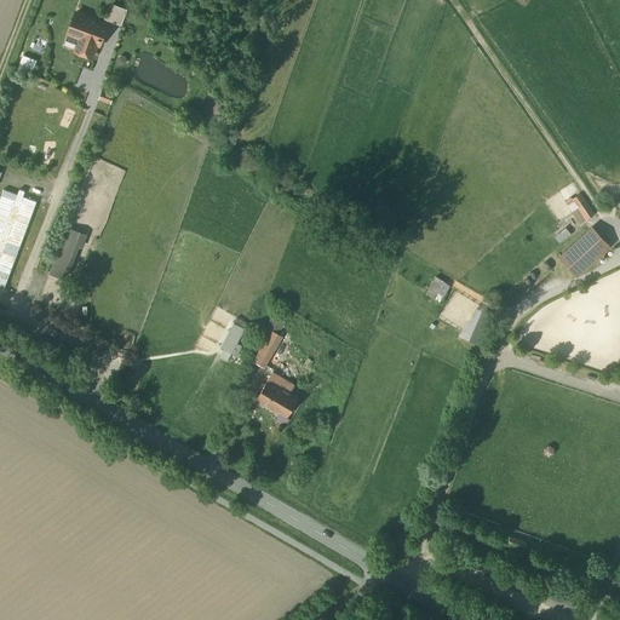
[(109,5),(104,21),(121,27),(126,12),(109,5)]
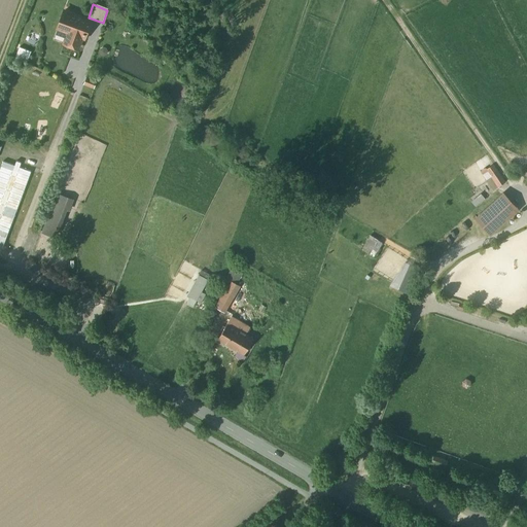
[(93,22),(63,11),(56,30),(68,35),(64,45),(78,50),(82,40),(85,41),(93,22)]
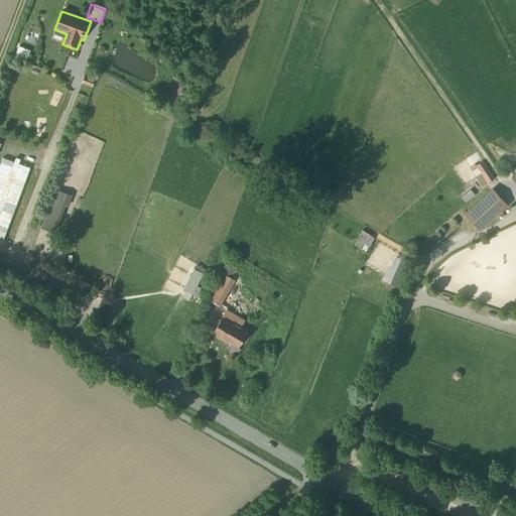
[(23,41),(34,45),(39,34),(28,29),(23,41)]
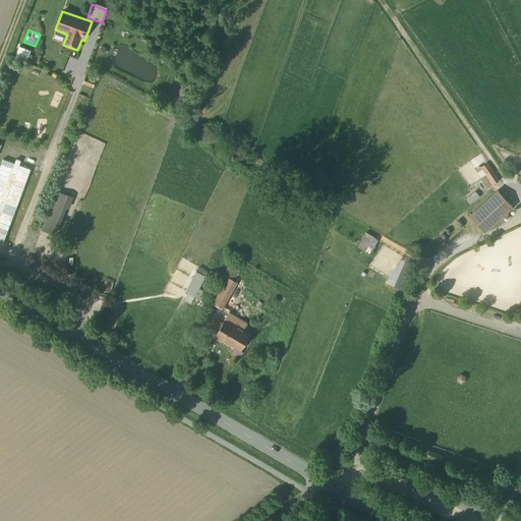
[(83,77),(81,84),(93,89),(96,80),(83,77)]
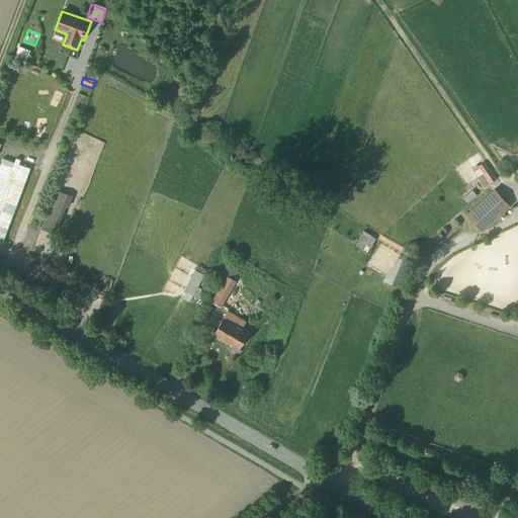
[(0,241),(5,244),(29,167),(19,164),(21,159),(15,157),(14,162),(1,157),(0,159),(0,241)]
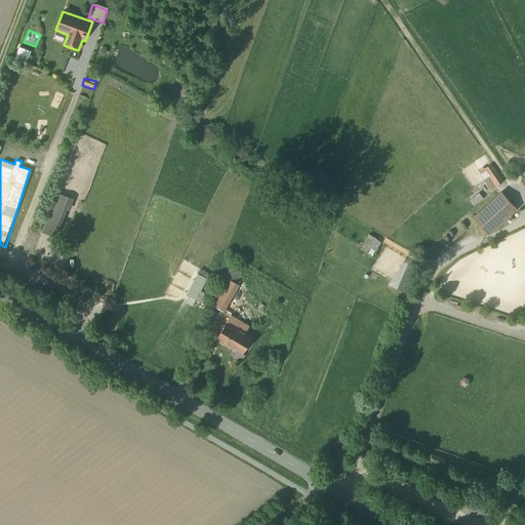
[(491,162),(479,170),(491,190),(505,182),(491,162)]
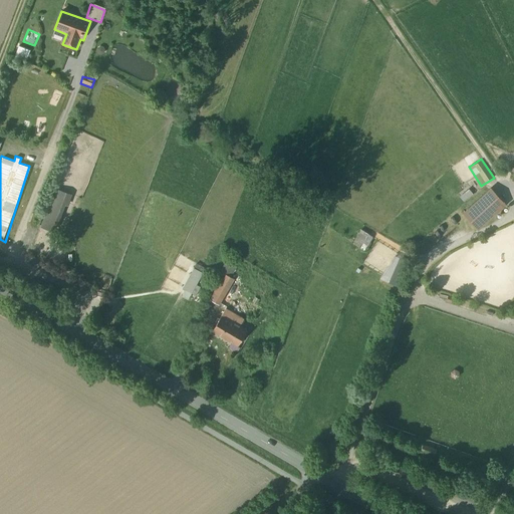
[(478,231),(507,205),(490,188),(462,214),(478,231)]
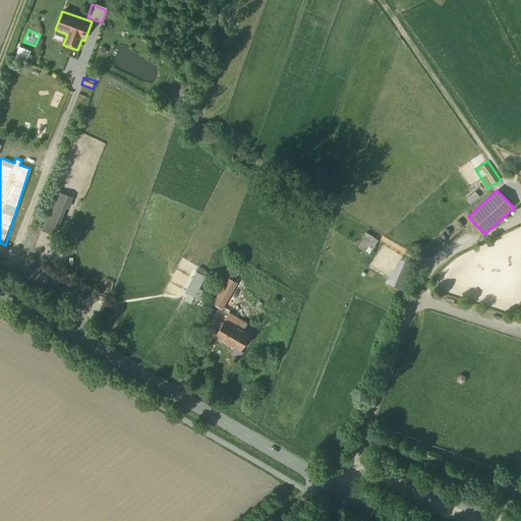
[(72,197),(56,191),(42,231),(58,237),(72,197)]
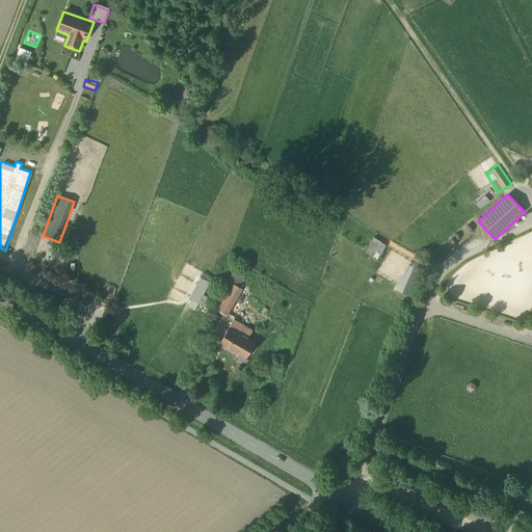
[(479,208),(489,201),(485,195),(475,204),(479,208)]
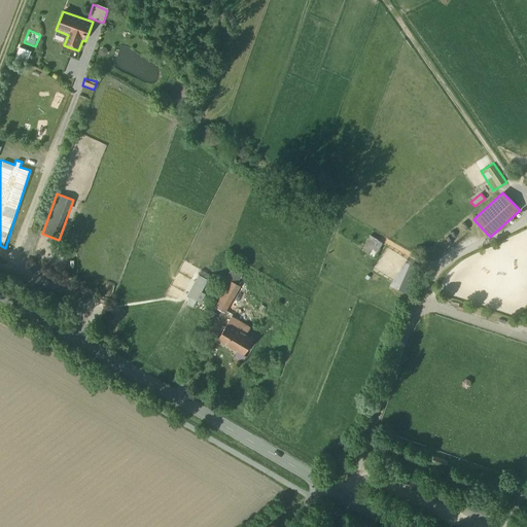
[(38,239),(29,235),(22,254),(31,257),(38,239)]
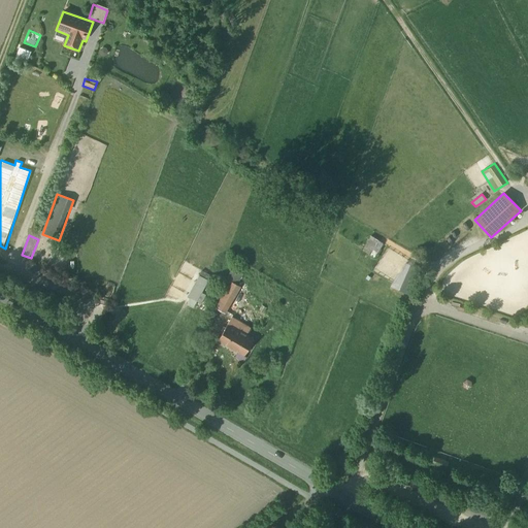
[(374,257),(383,243),(370,235),(362,250),(374,257)]
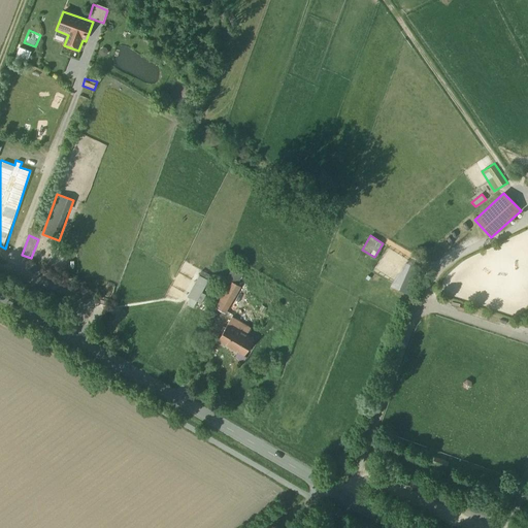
[(391,287),(407,294),(420,269),(403,261),(391,287)]
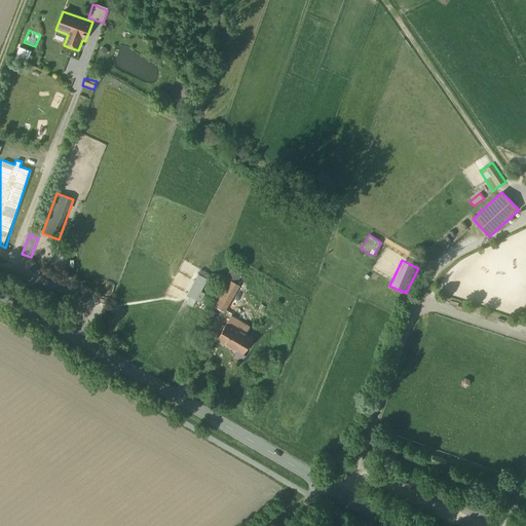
[(196,273),(185,302),(193,305),(195,300),(201,302),(211,279),(196,273)]
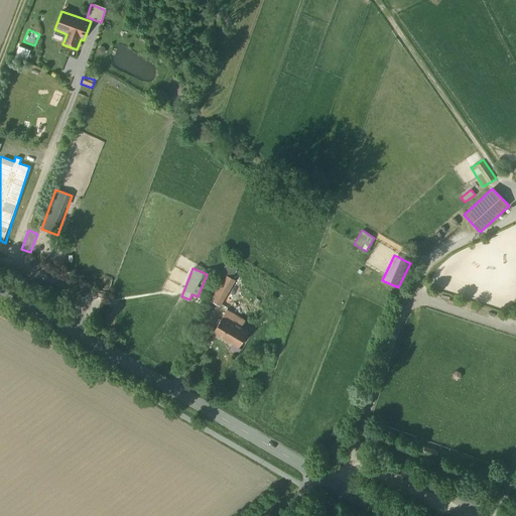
[(221,274),(207,299),(221,307),(234,281),(221,274)]
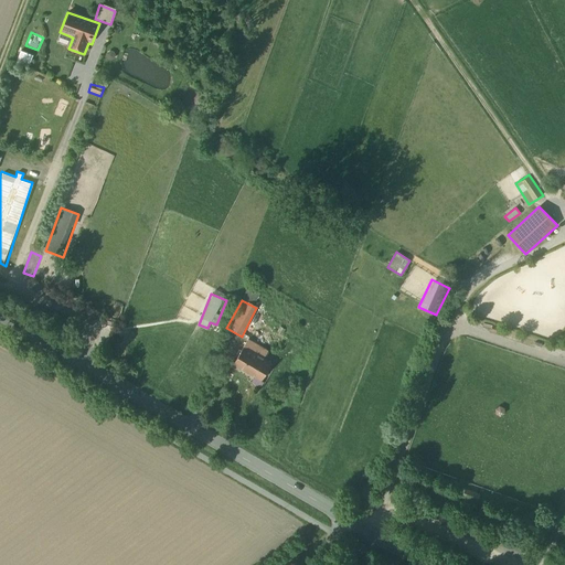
[(244,347),(233,368),(262,382),(273,361),(244,347)]
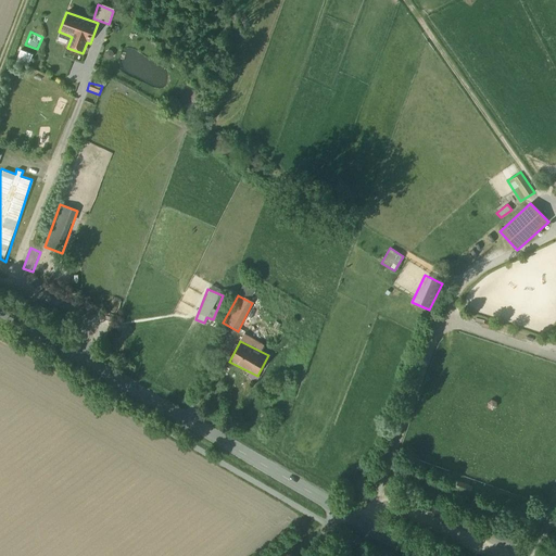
[(496,402),(491,400),(488,403),(488,408),(492,411),(496,407),(496,402)]
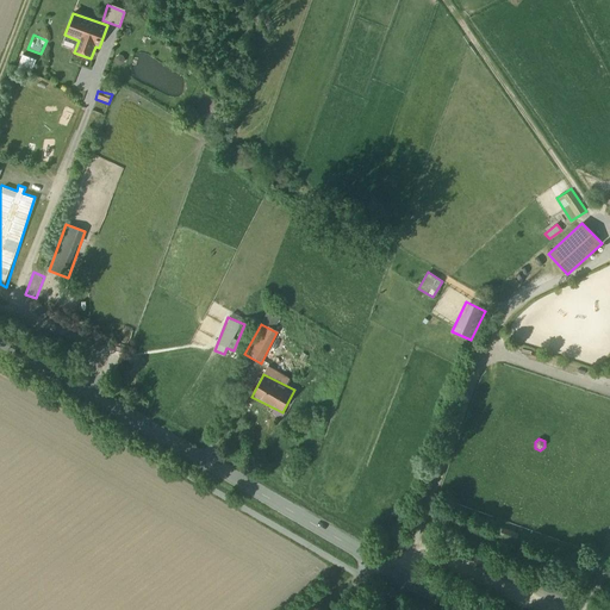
[(516,534),(504,529),(502,537),(514,542),(516,534)]
